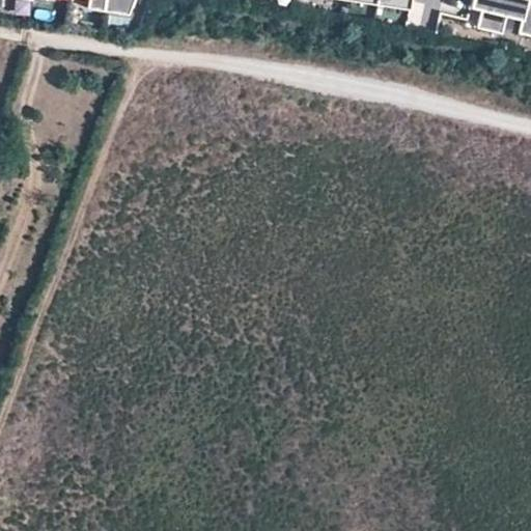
[(90,0),(89,8),(105,10),(107,0),(90,0)]
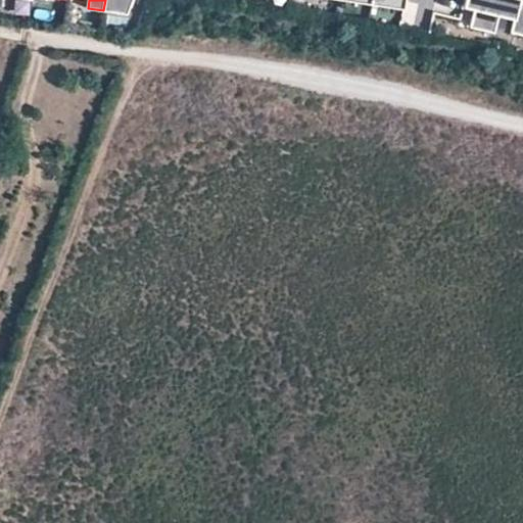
[(105,0),(103,10),(130,14),(135,0),(105,0)]
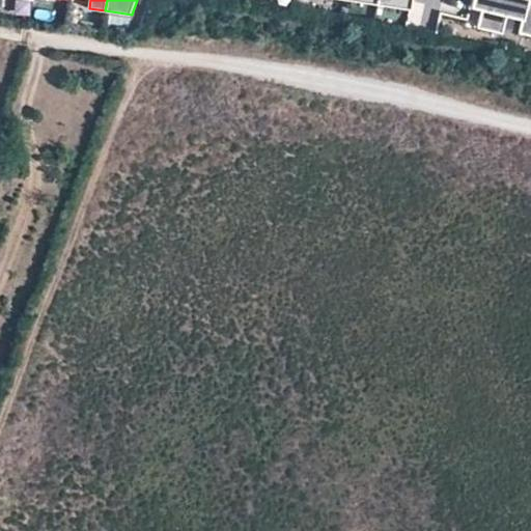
[(350,0),(299,0),(299,7),(348,15),(350,0)]
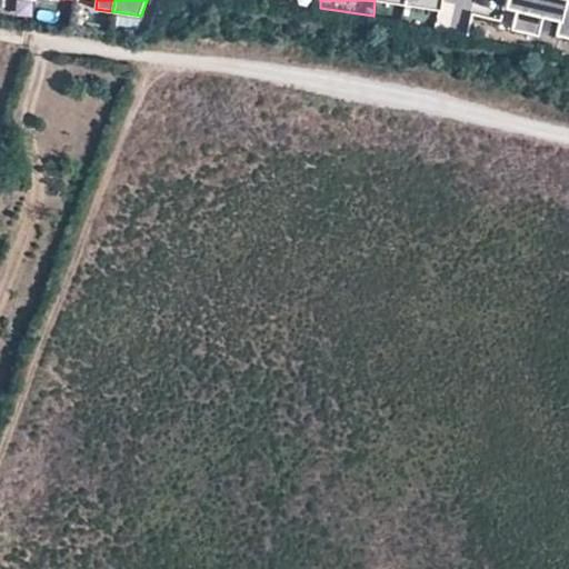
[(375,0),(373,16),(408,21),(410,0),(375,0)]
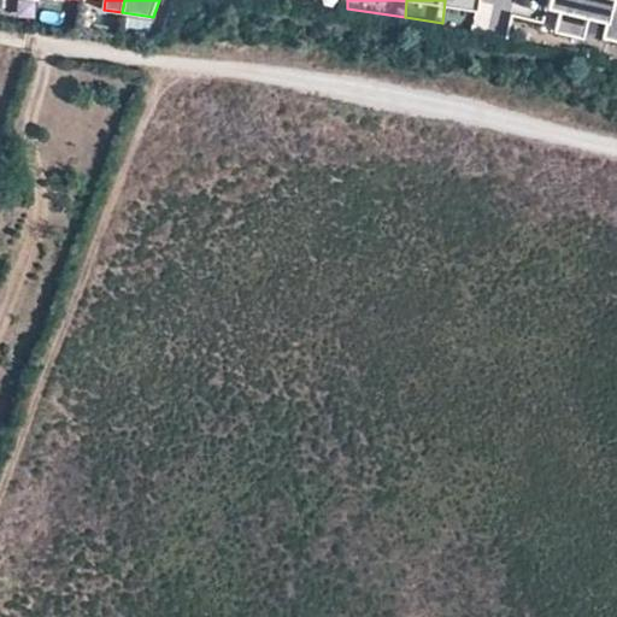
[(486,0),(445,0),(442,23),(482,29),(486,0)]
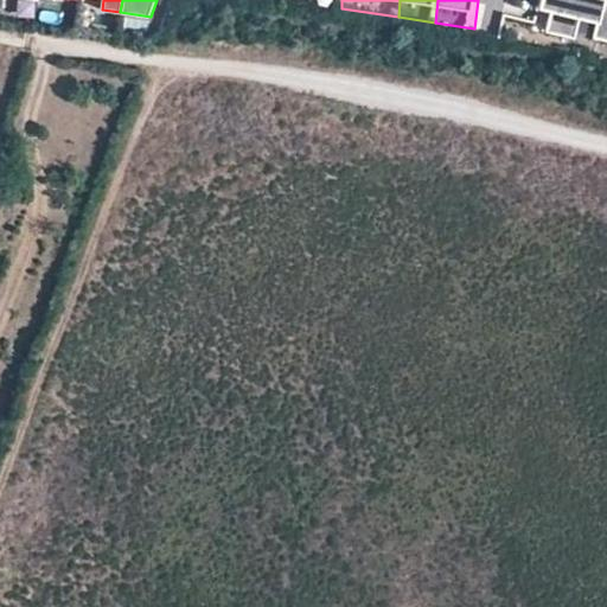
[(606,0),(541,0),(540,6),(553,8),(547,32),(575,39),(581,16),(598,20),(594,37),(606,39),(606,0)]
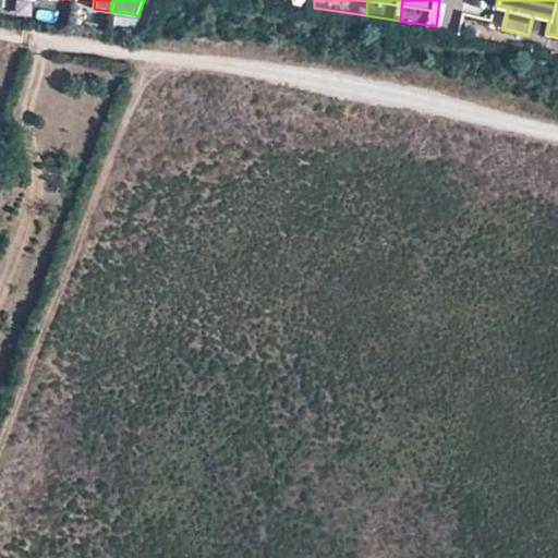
[(475,38),(482,19),(466,13),(459,33),(475,38)]
